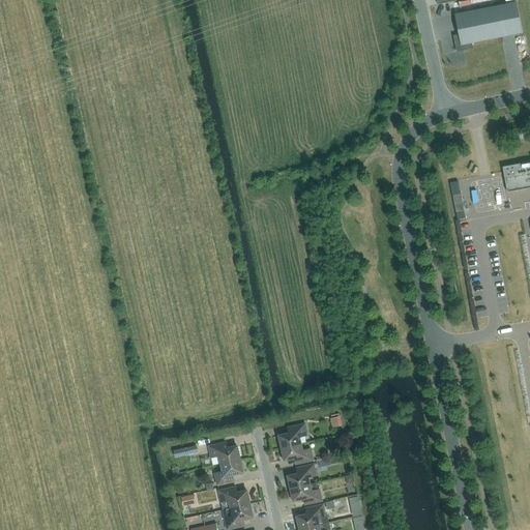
[(455,15),(460,35),(454,36),(458,52),(473,49),(472,43),(523,33),(517,2),(455,15)]
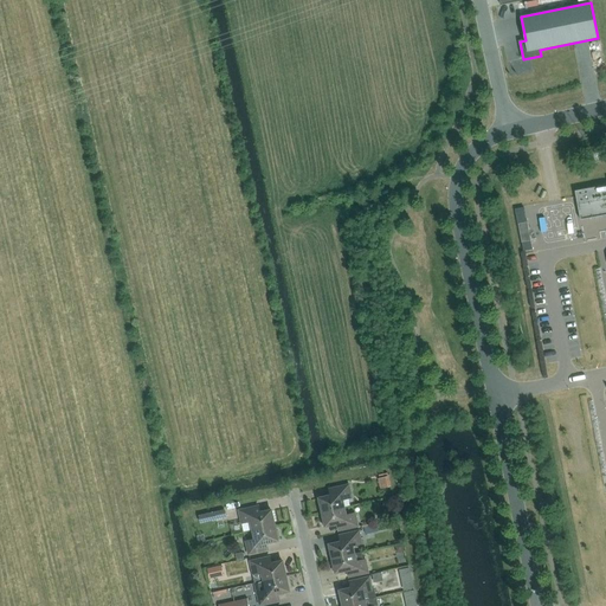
[(513,198),(527,197),(524,182),(510,185),(513,198)]
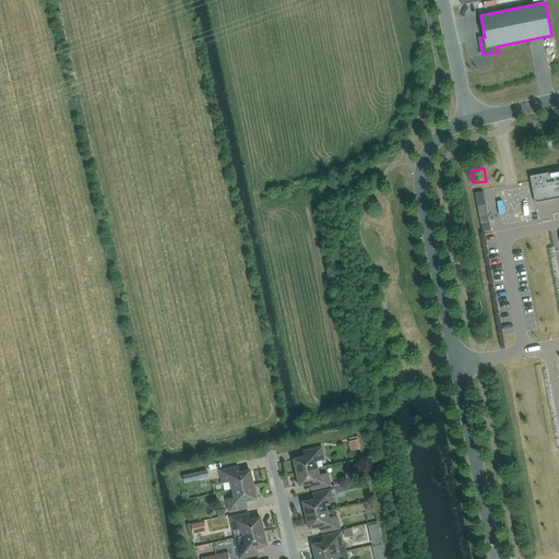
[(558,170),(531,176),(535,203),(558,199),(558,170)]
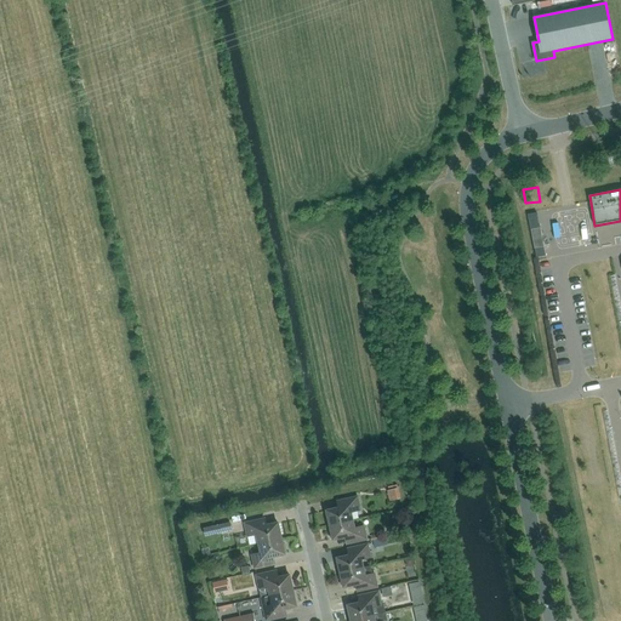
[(541,228),(531,229),(535,249),(545,246),(541,228)]
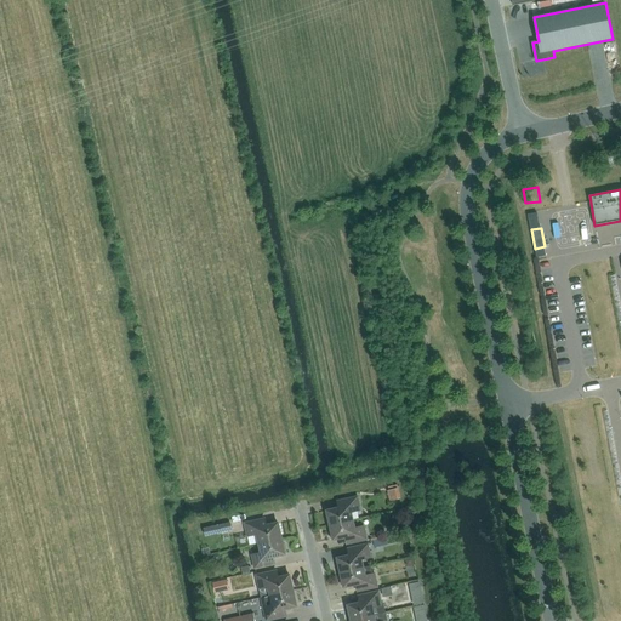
[(535,249),(536,257),(545,256),(543,248),(535,249)]
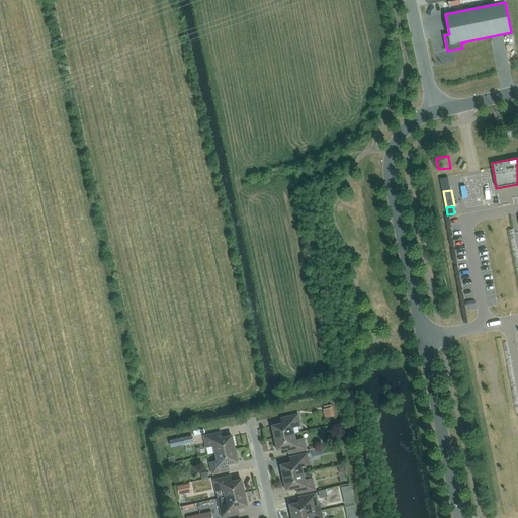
[(461,264),(472,262),(470,253),(459,255),(461,264)]
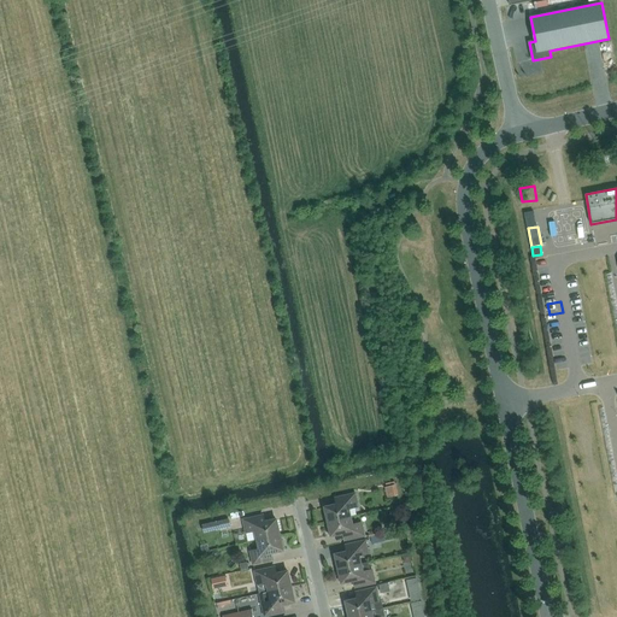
[(564,317),(548,319),(551,335),(566,331),(564,317)]
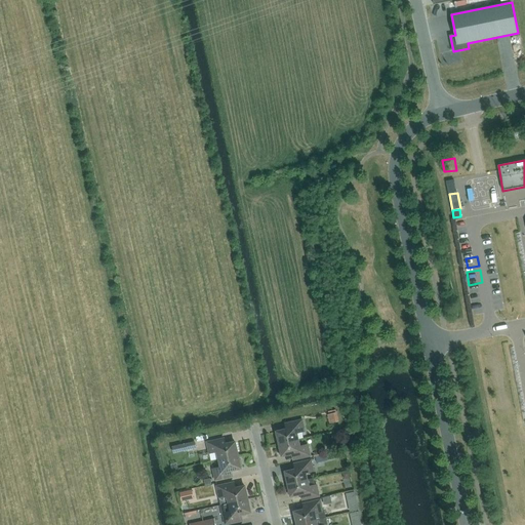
[(484,295),(470,298),(472,310),(486,307),(484,295)]
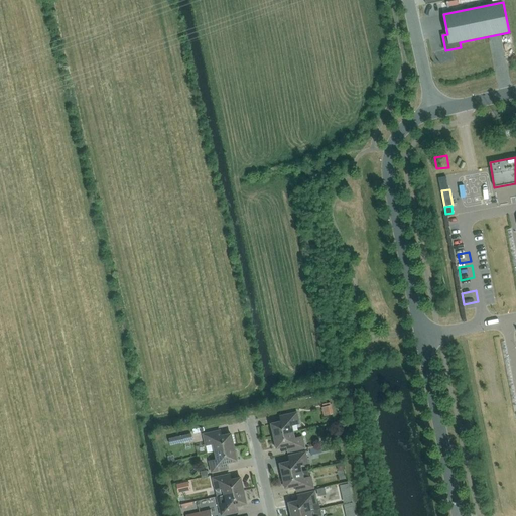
[(324,416),(333,414),(330,402),(320,404),(324,416)]
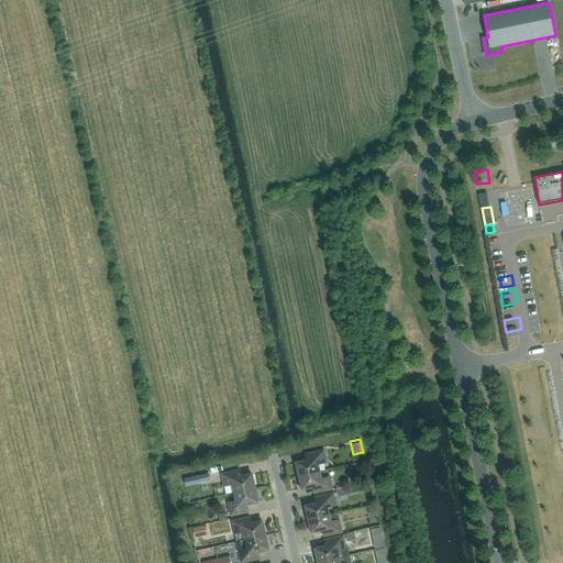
[(299,476),(320,472),(318,464),(327,462),(324,450),(310,453),(311,460),(297,463),(297,464),(295,465),(297,472),(299,472),(299,476)]
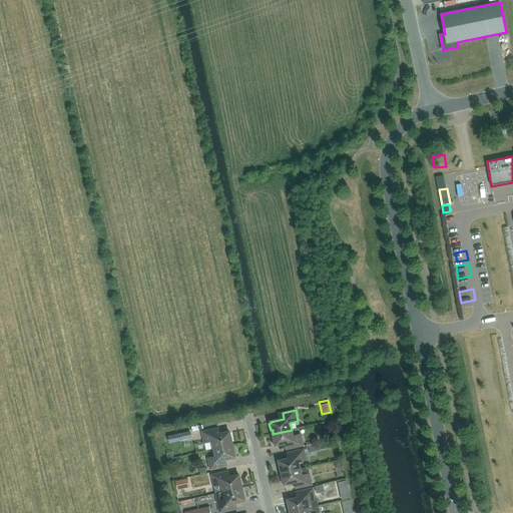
[(206,451),(214,449),(232,445),(229,432),(216,435),(215,429),(202,432),(206,451)]
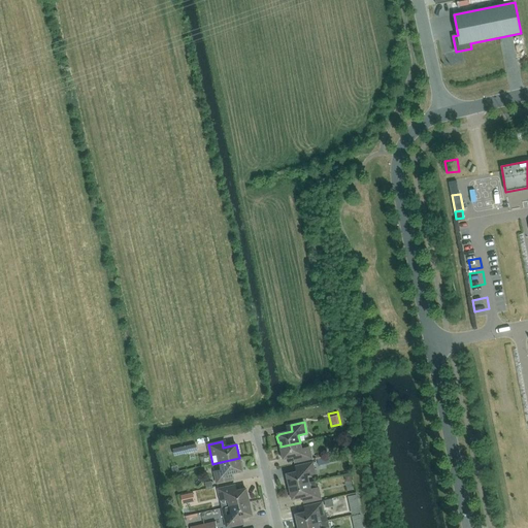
[(300,442),(281,447),(282,451),(281,451),(282,458),(284,458),(284,459),(297,456),(298,462),(312,459),(309,448),(301,450),(300,442)]
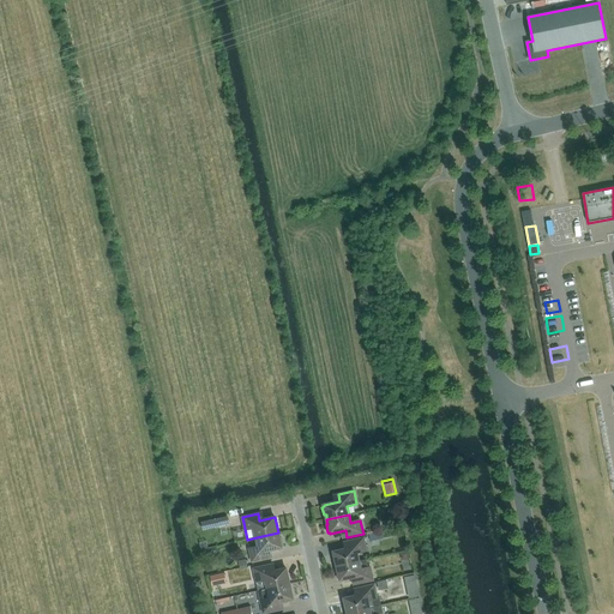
[(228,517),(202,523),(204,530),(229,524),(228,517)]
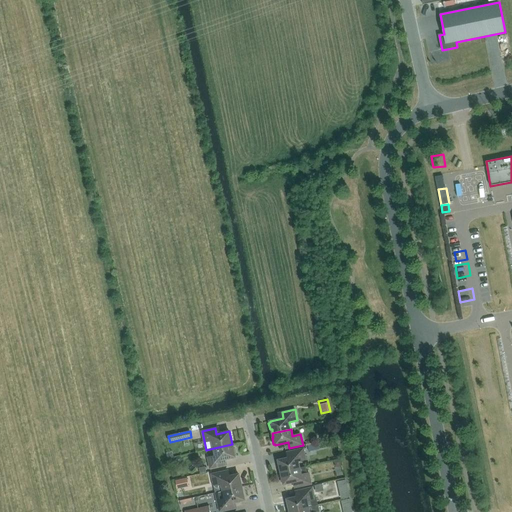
[(232,444),(214,448),(216,456),(208,458),(210,468),(223,465),(222,460),(235,457),(235,456),(237,455),(235,449),(233,449),(232,444)]
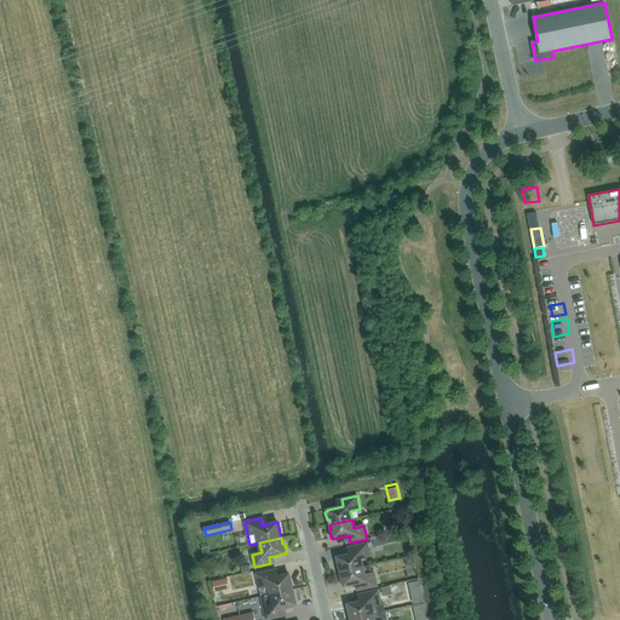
[(338,557),(340,572),(363,567),(361,558),(371,556),(367,544),(351,547),(354,554),(338,557)]
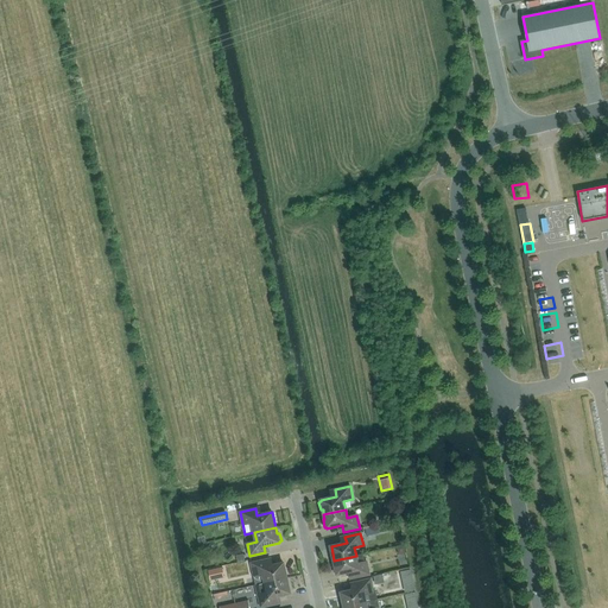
[(363,553),(356,556),(334,561),(335,565),(333,567),(335,574),(336,574),(337,575),(353,571),(354,578),(369,575),(367,562),(366,562),(363,553)]
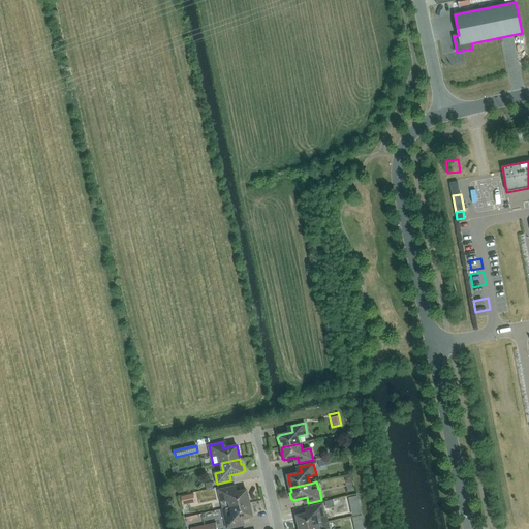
[(232,487),(218,490),(221,501),(223,509),(230,507),(250,503),(247,490),(234,493),(232,487)]
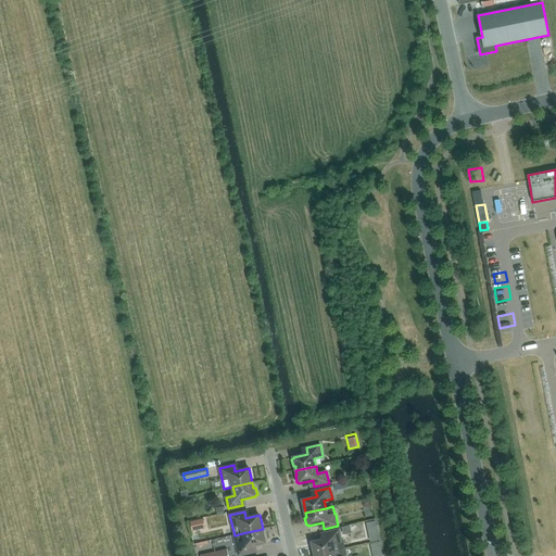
[(198,520),(190,522),(192,531),(200,530),(198,520)]
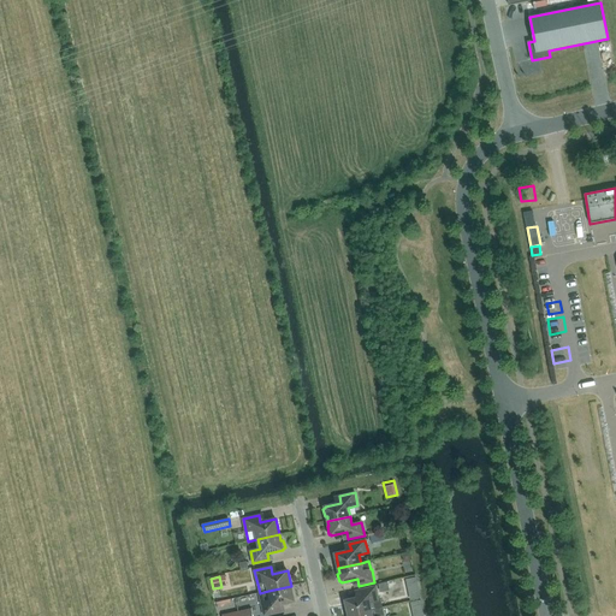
[(268,591),(260,593),(261,603),(265,615),(280,611),(279,605),(295,602),(291,586),(268,591)]
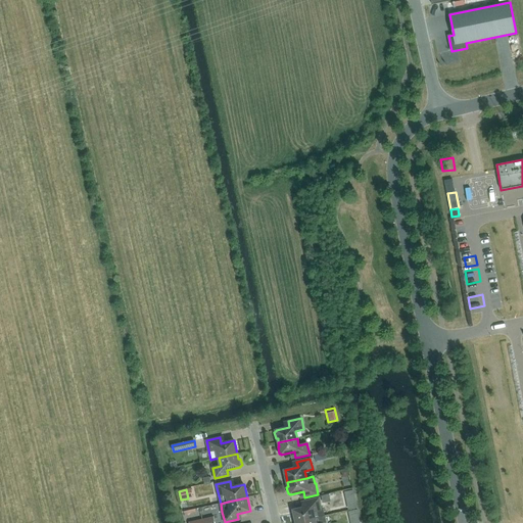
[(293,510),(296,522),(315,518),(325,516),(325,515),(323,508),(321,509),(319,498),(305,502),(306,507),(293,510)]
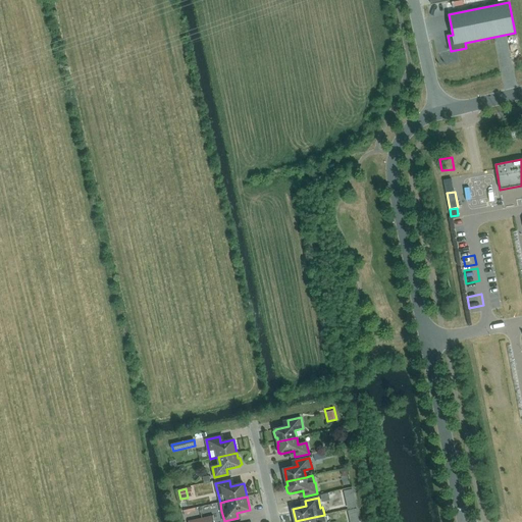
[(350,510),(348,511),(350,521),(359,521),(356,509),(350,510)]
